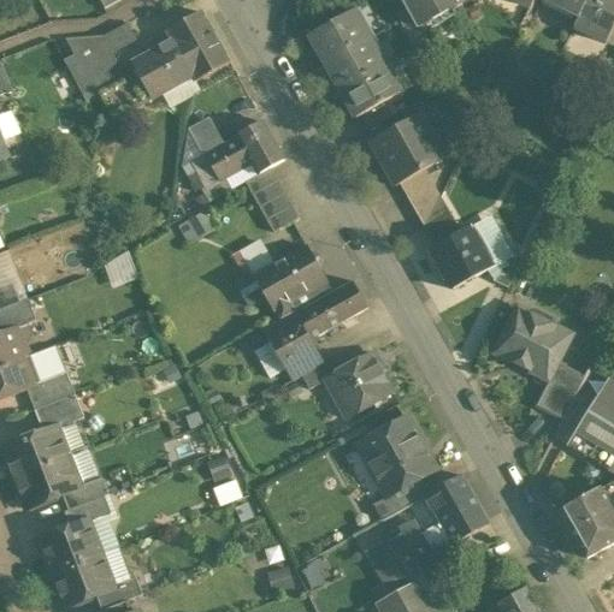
[(337,0),(312,15),(319,27),(344,13),(337,0)]
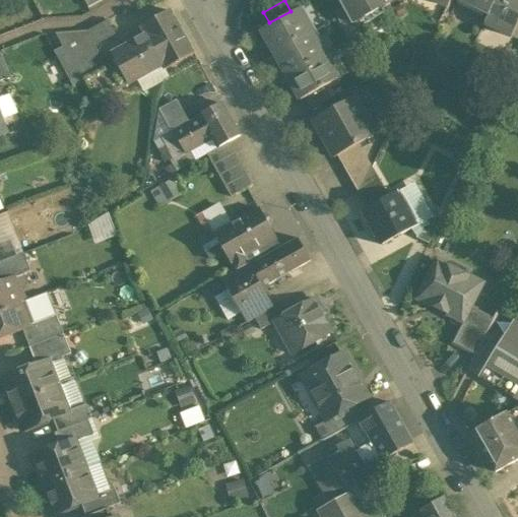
[(341,0),(343,5),(352,21),(354,21),(389,1),(388,0),(341,0)]
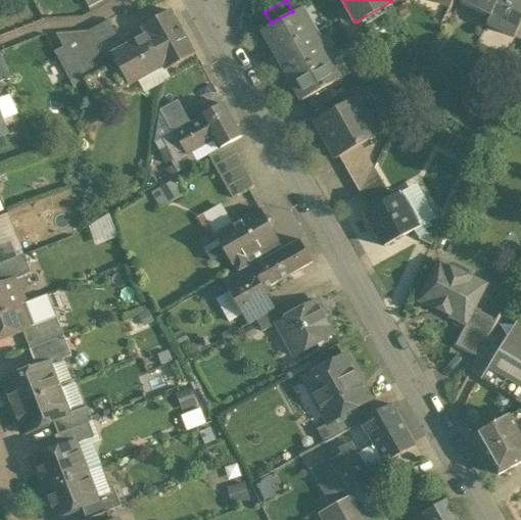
[(468,0),(491,11),(496,0),(468,0)]
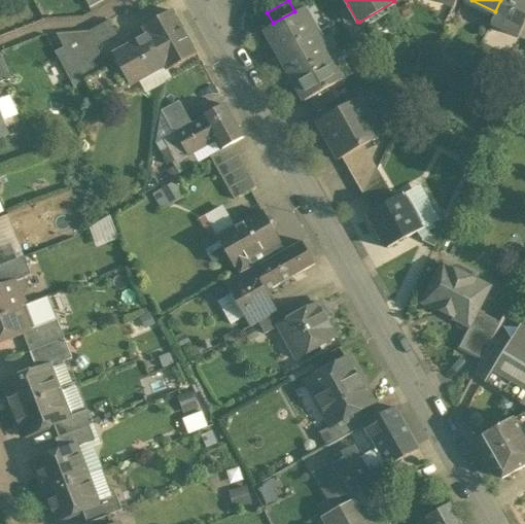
[(500,0),(495,11),(490,22),(517,35),(524,18),(524,0),(500,0)]
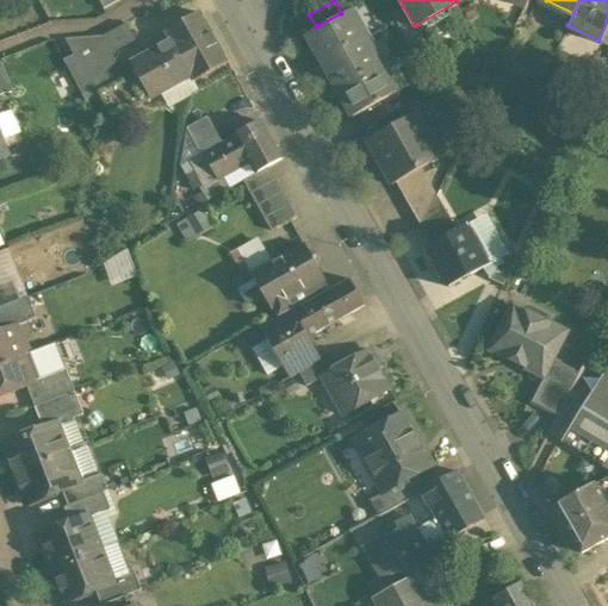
[(316,26),(305,32),(321,60),(368,33),(353,6),(341,13),(316,26)]
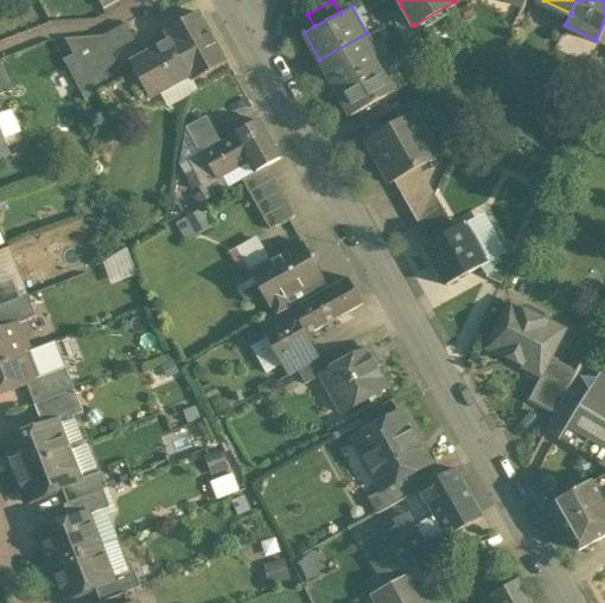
[(412,25),(401,6),(389,12),(406,42),(419,34),(414,25),(412,25)]
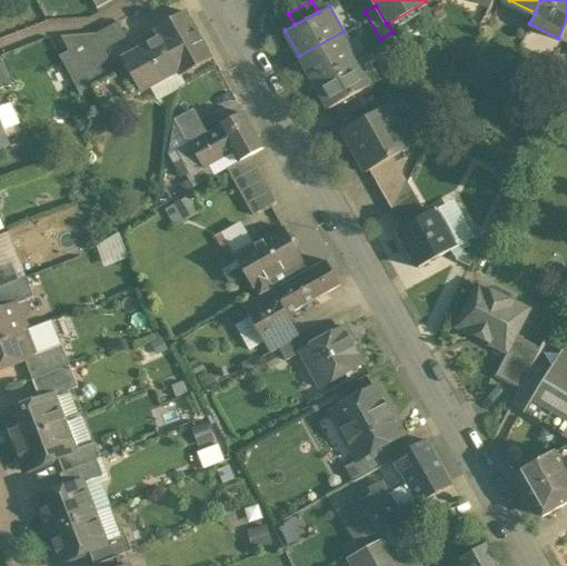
[(185,9),(152,27),(158,36),(126,53),(145,87),(152,82),(160,96),(177,87),(177,85),(183,81),(179,73),(210,56),(185,9)]
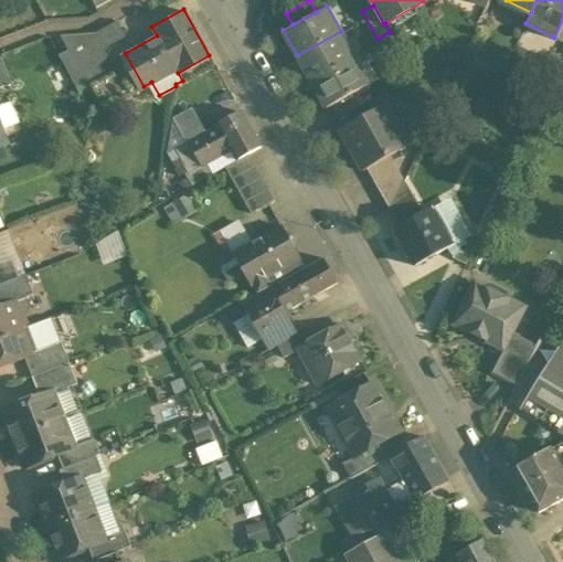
[(114,20),(94,31),(81,32),(92,51),(99,46),(121,34),(114,20)]
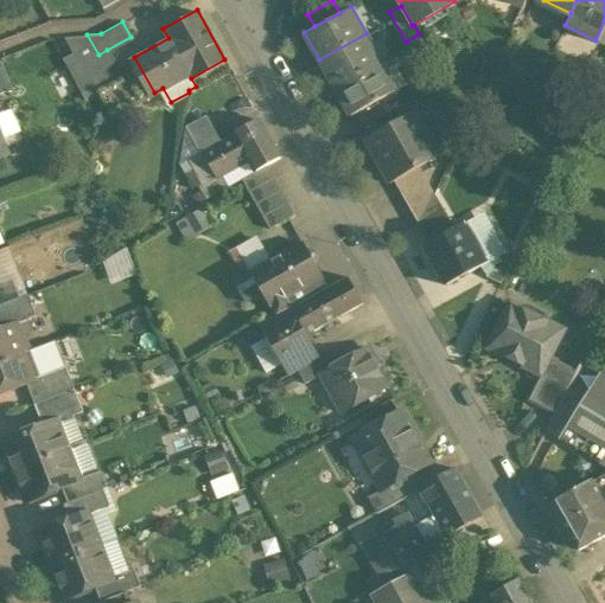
[(367,33),(319,59),(335,87),(382,59),(367,33)]
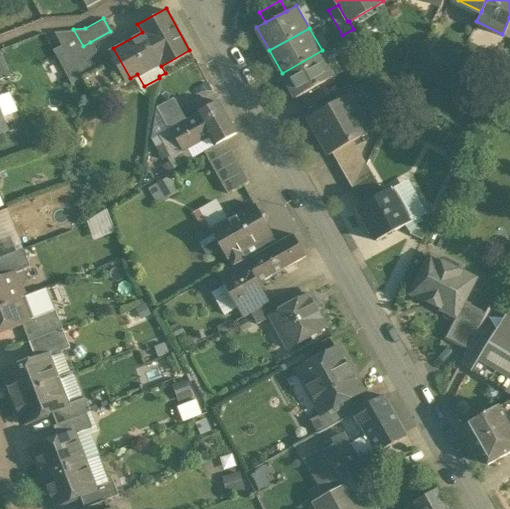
[(73,29),(53,30),(60,44),(52,48),(58,60),(83,46),(73,29)]
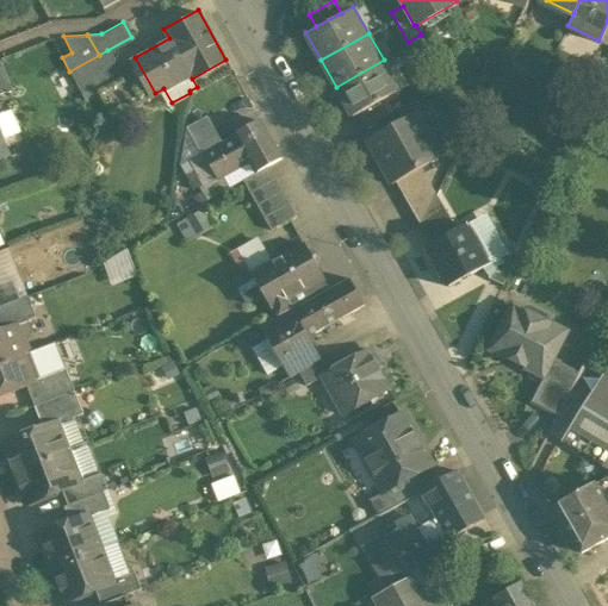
[(99,55),(69,72),(84,98),(95,91),(95,89),(122,75),(107,50),(99,55)]
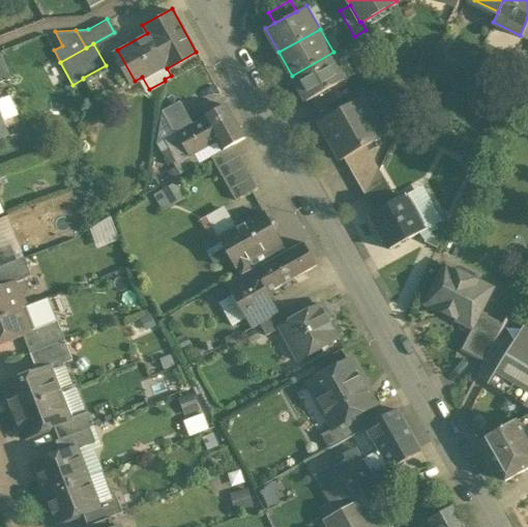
[(117,59),(129,83),(135,81),(117,50),(113,52),(117,59)]
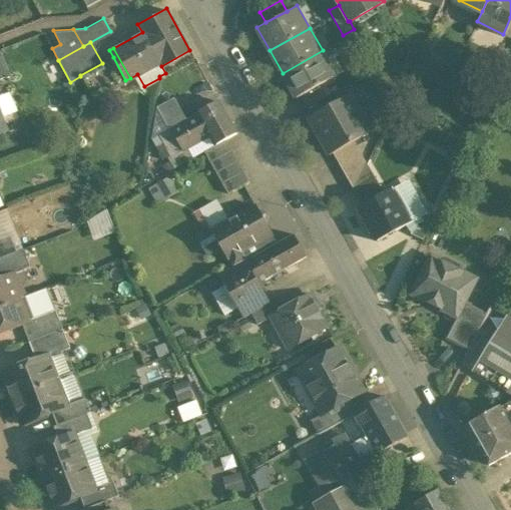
[(323,50),(283,73),(296,96),(320,83),(336,74),(323,50)]
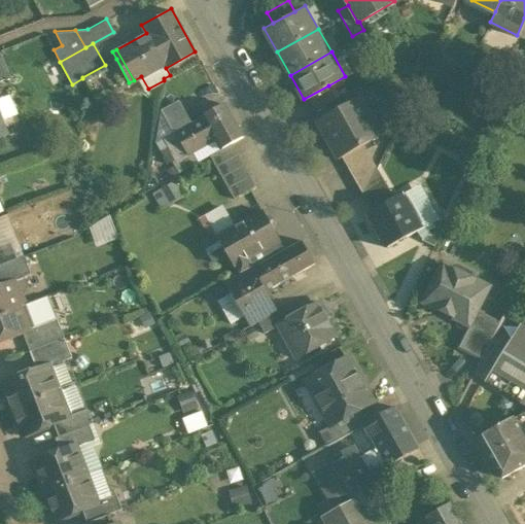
[(0,79),(9,76),(0,54),(0,79)]
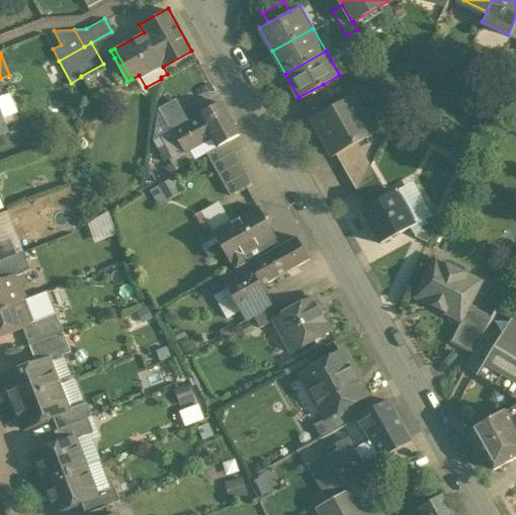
[(103,64),(81,76),(81,77),(93,99),(126,81),(114,58),(103,64)]
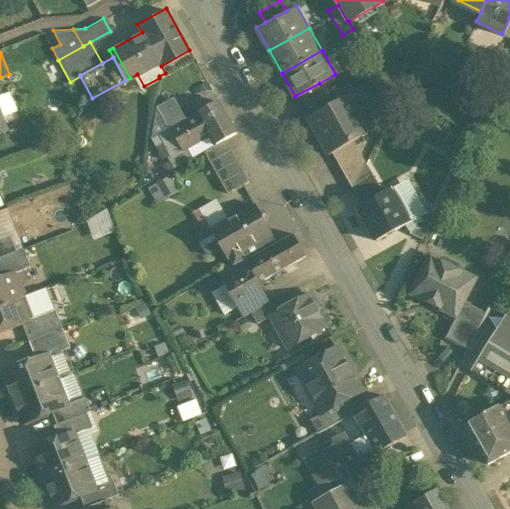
[(319,83),(299,94),(305,105),(325,93),(319,83)]
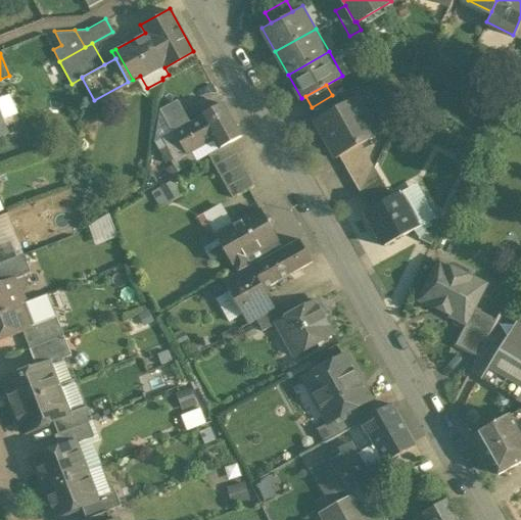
[(357,95),(314,120),(335,156),(338,154),(360,142),(375,134),(365,115),(368,113),(357,95)]
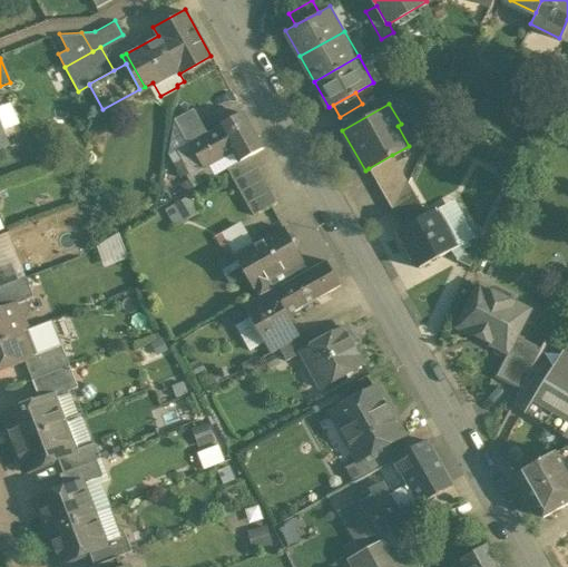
[(175,116),(170,152),(176,149),(189,142),(188,140),(208,129),(196,105),(175,116)]
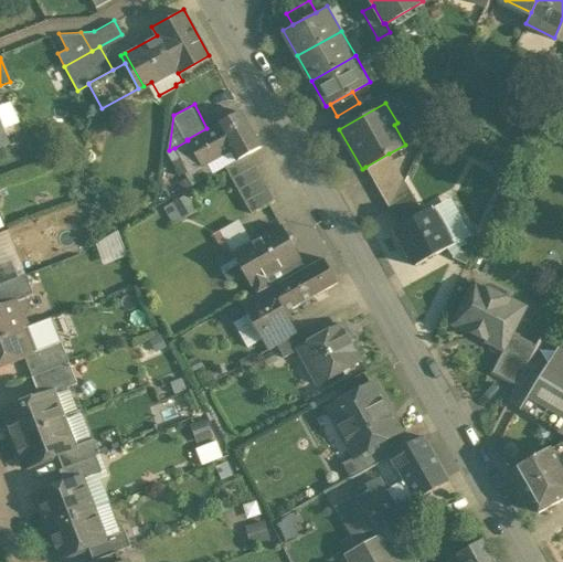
[(206,128),(187,139),(188,140),(200,165),(230,148),(235,158),(246,152),(259,145),(240,109),(206,128)]
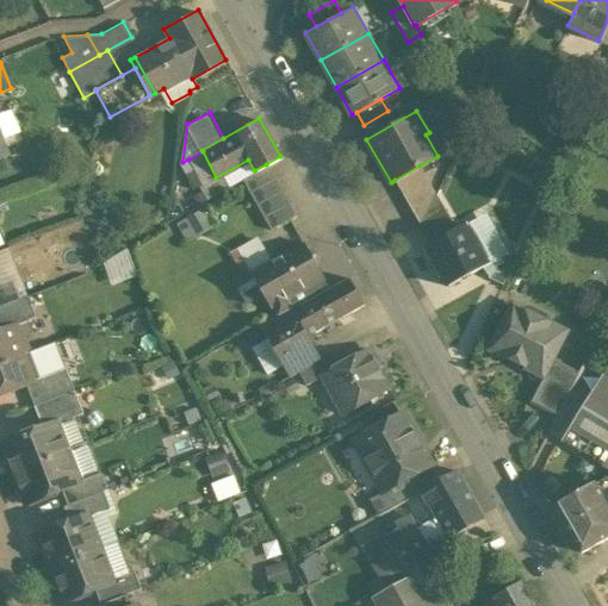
[(203,151),(188,160),(202,186),(216,177),(203,151)]
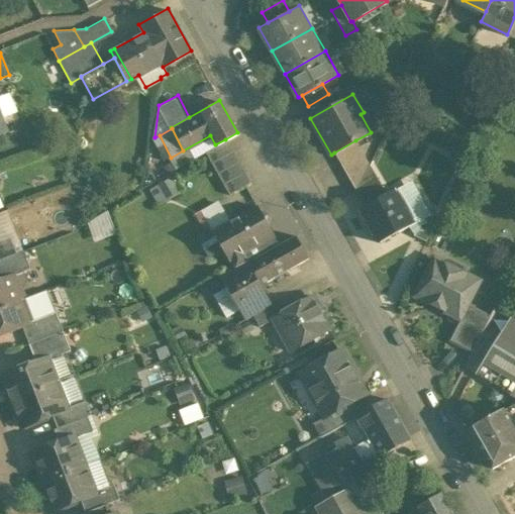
[(215,144),(204,151),(210,162),(231,149),(225,139),(215,144)]
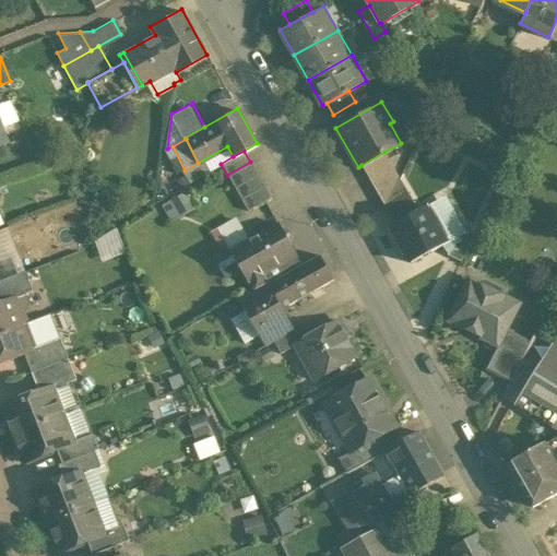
[(384,152),(362,165),(384,204),(398,176),(399,176),(384,152)]
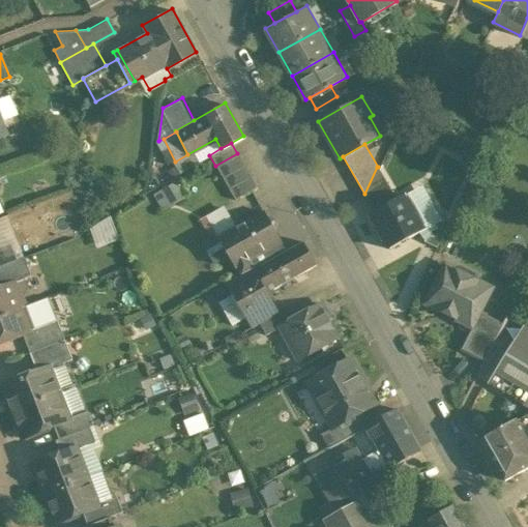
[(237,153),(215,166),(222,176),(243,165),(237,153)]
